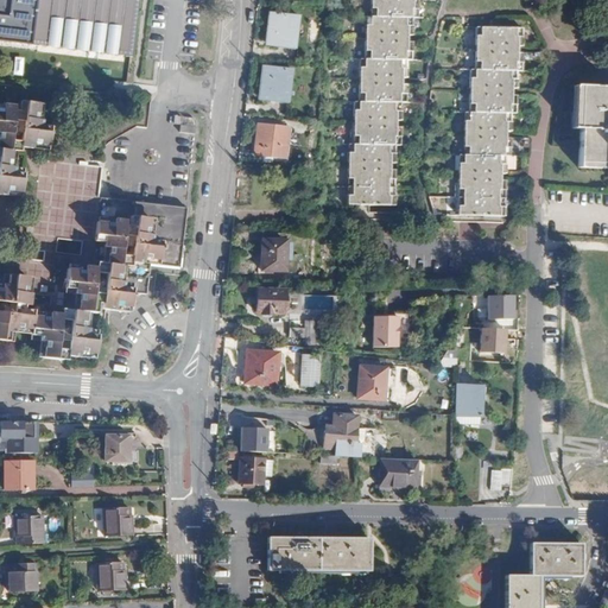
[(131,56),(138,0),(0,0),(0,39),(29,43),(131,56)]
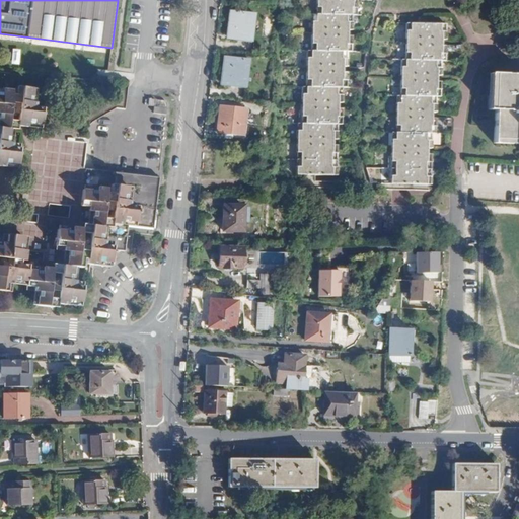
[(307,90),(306,98),(303,98),(298,98),(298,106),(295,106),(295,130),(299,130),(299,137),(295,137),(291,137),(291,145),(286,145),(287,169),(291,169),(291,177),(291,184),(287,184),(287,194),(326,193),(325,183),(322,183),(322,176),(322,168),(325,168),(325,158),(322,158),(322,154),(325,154),(325,145),(321,145),(321,136),(325,136),(330,136),(330,130),(334,130),(334,120),(330,119),(330,115),(334,115),(334,106),(330,106),(330,97),(334,97),(339,97),(338,90),(342,89),(342,79),(338,79),(338,75),(342,75),(342,65),(338,65),(338,58),(342,58),(347,58),(347,50),(350,51),(350,41),(346,41),(347,36),(350,36),(350,26),(347,26),(347,19),(350,19),(354,19),(354,10),(358,11),(358,0),(357,0),(318,0),(319,11),(323,11),(323,19),(319,19),(316,19),(316,27),(311,27),(311,51),(316,51),(316,59),(311,59),(306,59),(306,66),(303,66),(303,90),(307,90)]
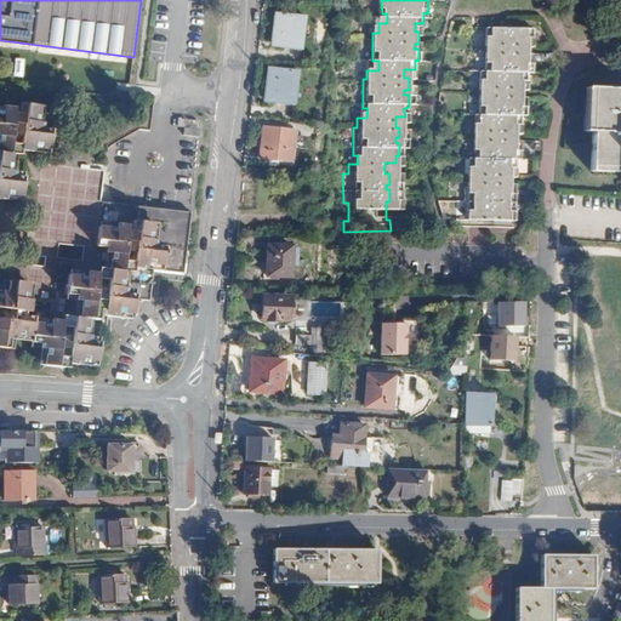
[(298,47),(302,17),(274,13),(271,44),(298,47)]
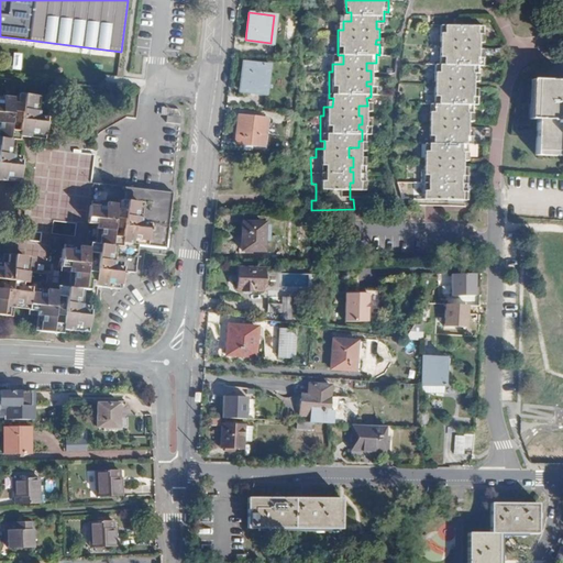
[(422,120),(422,145),(427,145),(427,154),(422,154),(419,154),(419,162),(415,162),(415,189),(419,189),(419,198),(419,206),(415,206),(415,214),(456,214),(456,206),(452,206),(452,198),(452,189),(455,188),(455,178),(452,178),(452,174),(455,174),(455,162),(452,162),(452,154),(455,154),(460,154),(460,145),(464,145),(464,135),(461,134),(460,130),(464,130),(464,120),(460,120),(460,112),(464,112),(468,112),(468,103),(473,102),(473,92),(468,92),(468,88),(473,88),(473,77),(468,77),(470,68),(473,68),(477,68),(477,59),(482,59),(482,48),(477,48),(478,44),(481,44),(482,34),(477,34),(478,25),(443,25),(443,34),(439,34),(439,61),(443,61),(443,69),(439,69),(435,69),(435,77),(432,77),(432,103),(435,103),(435,112),(431,112),(427,112),(427,120),(422,120)]
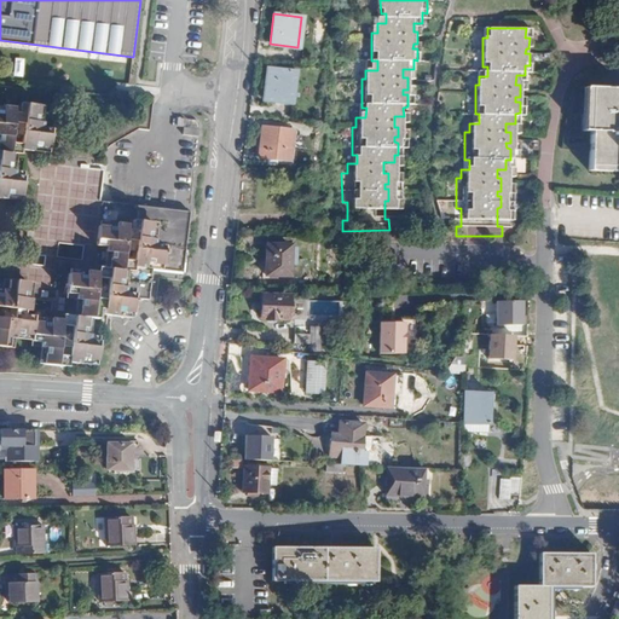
[(289,102),(293,70),(267,67),(262,98),(289,102)]
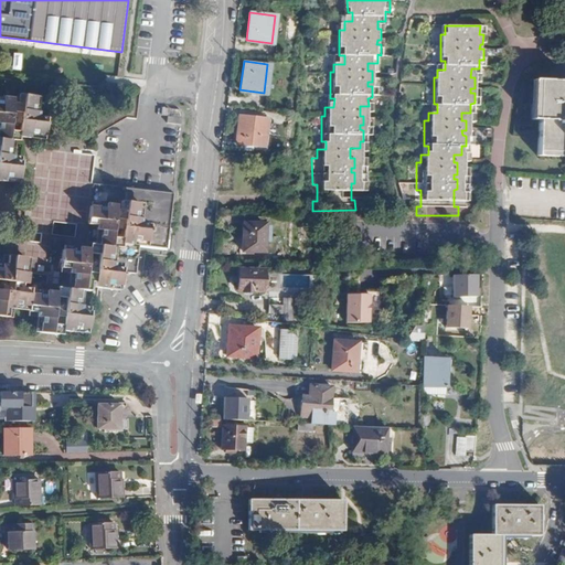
[(564,82),(539,82),(537,121),(539,121),(537,152),(564,153),(564,82)]
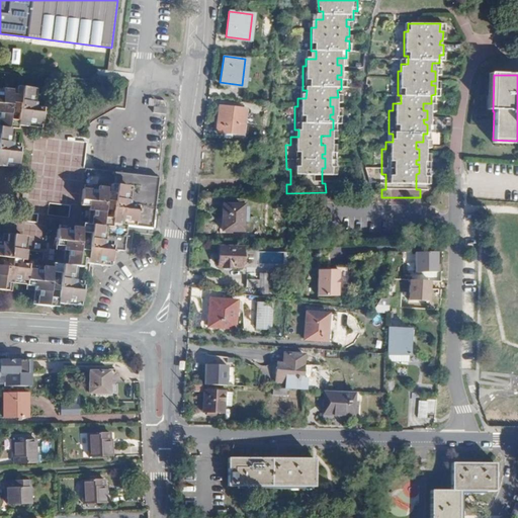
[(29,86),(14,84),(13,92),(18,92),(14,121),(24,123),(25,120),(39,122),(41,105),(30,103),(30,99),(27,99),(29,86)]
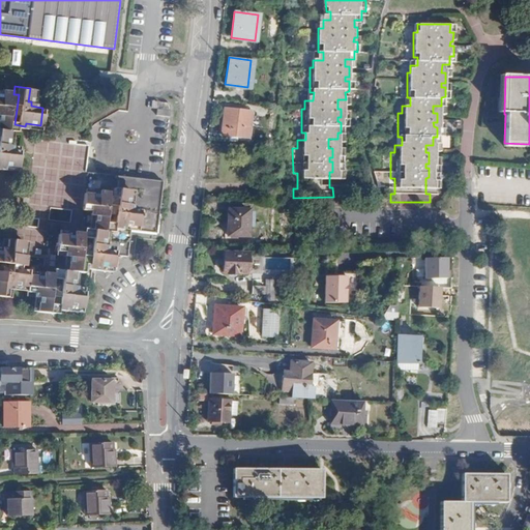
[(6,120),(10,91),(0,89),(0,168),(2,168),(2,165),(16,166),(18,149),(6,148),(6,143),(5,143),(6,129),(10,129),(11,121),(6,120)]
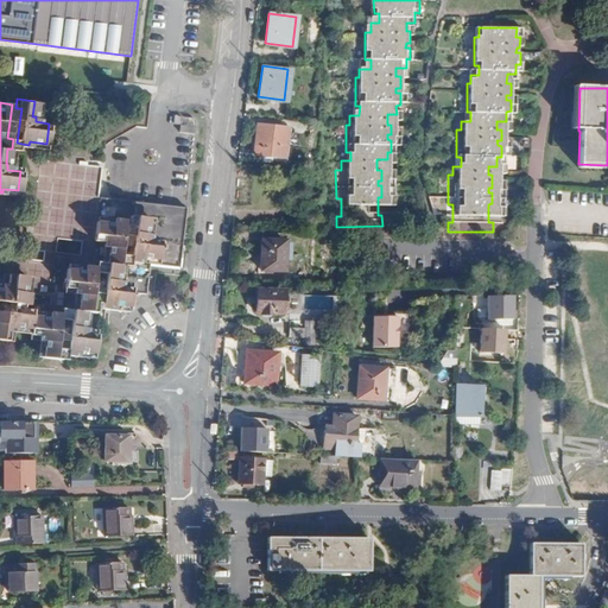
[(190,115),(182,114),(179,122),(189,124),(190,115)]
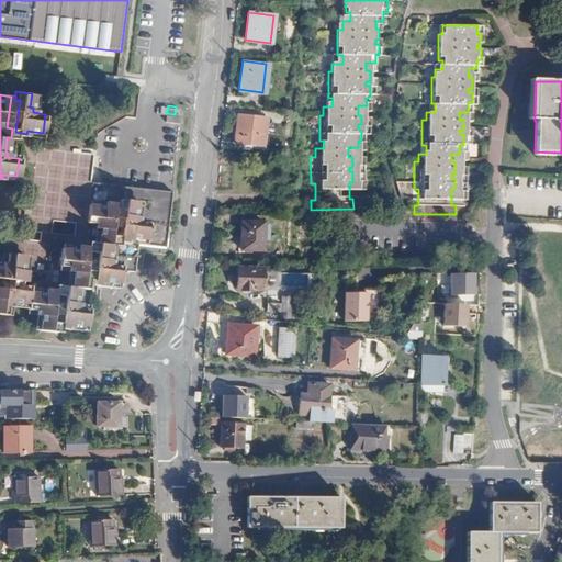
[(266,117),(238,114),(235,143),(262,145),(266,117)]
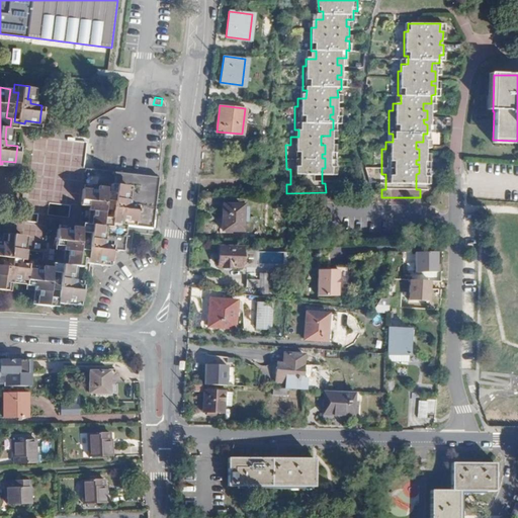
[(249,106),(248,115),(258,116),(259,107),(249,106)]
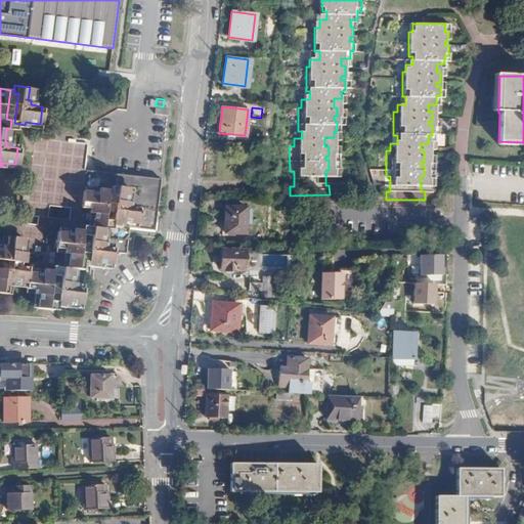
[(33,136),(26,194),(24,215),(38,216),(40,204),(44,205),(45,195),(80,200),(81,182),(86,142),(33,136)]
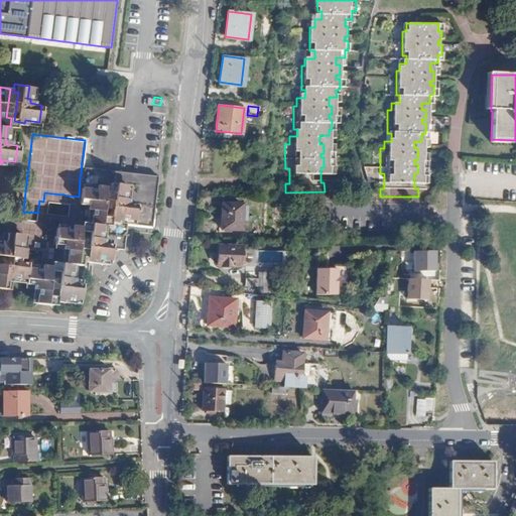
[(124,185),(123,198),(127,199),(126,203),(136,204),(135,220),(121,219),(120,223),(111,222),(113,200),(104,199),(102,216),(107,217),(106,222),(129,225),(130,224),(153,226),(159,176),(88,167),(86,188),(94,189),(95,185),(105,186),(104,190),(109,190),(110,183),(124,185)]
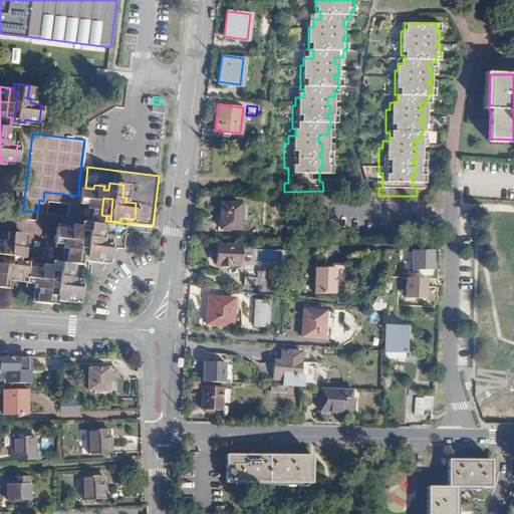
[(85,188),(82,204),(89,205),(88,209),(90,210),(89,219),(105,221),(106,216),(101,215),(103,198),(112,199),(110,221),(119,222),(120,218),(135,219),(136,203),(125,202),(126,198),(122,197),(123,185),(109,183),(108,190),(103,190),(104,186),(94,185),(93,189),(85,188)]
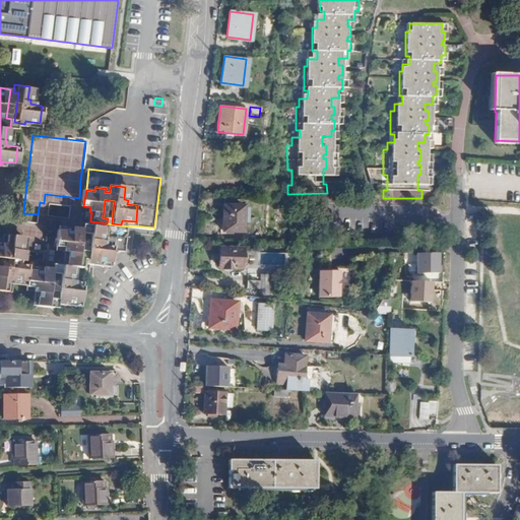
[(78,205),(76,219),(90,221),(91,212),(89,211),(90,207),(83,206),(80,206),(78,205)]
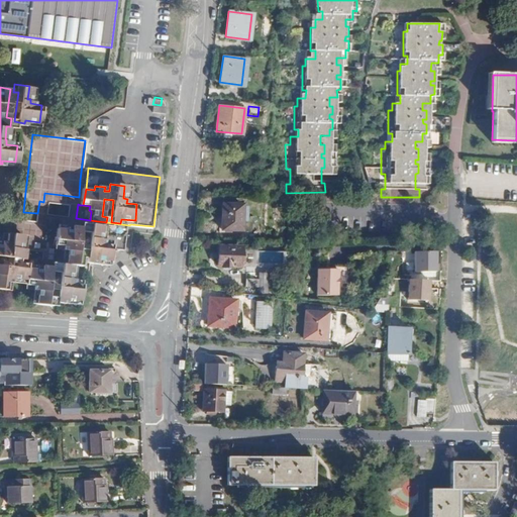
[(241,206),(221,205),(221,230),(241,230),(241,206)]
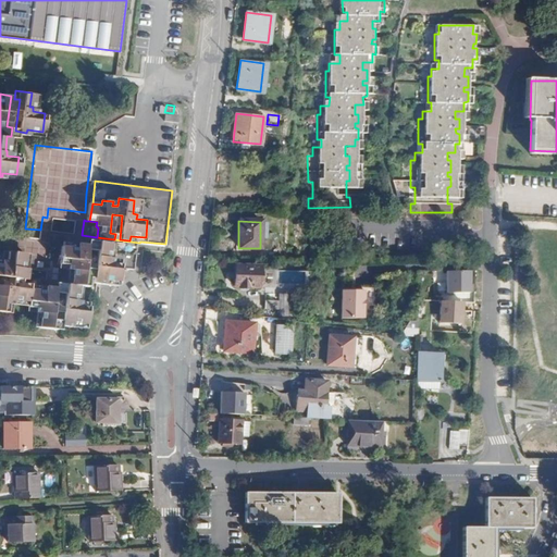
[(24,235),(22,252),(20,269),(23,270),(45,272),(44,282),(60,284),(69,285),(71,271),(66,270),(67,264),(58,263),(60,246),(74,247),(74,245),(85,246),(82,276),(87,276),(87,281),(93,281),(96,251),(95,250),(90,249),(91,244),(24,235)]
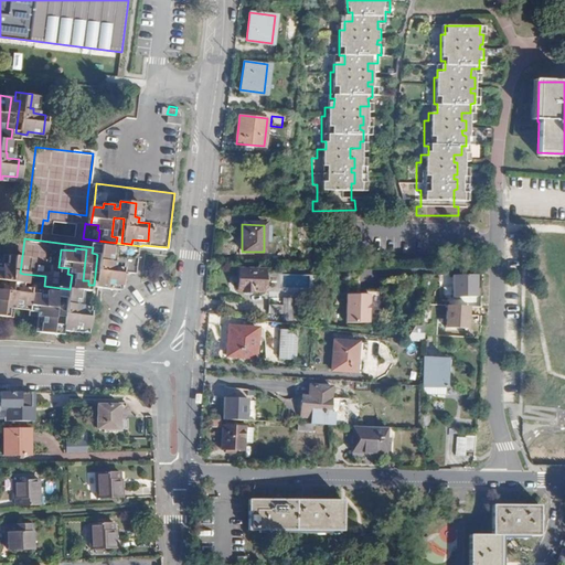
[(93,244),(93,247),(109,249),(109,246),(116,247),(116,246),(116,243),(98,241),(98,244),(93,244)]
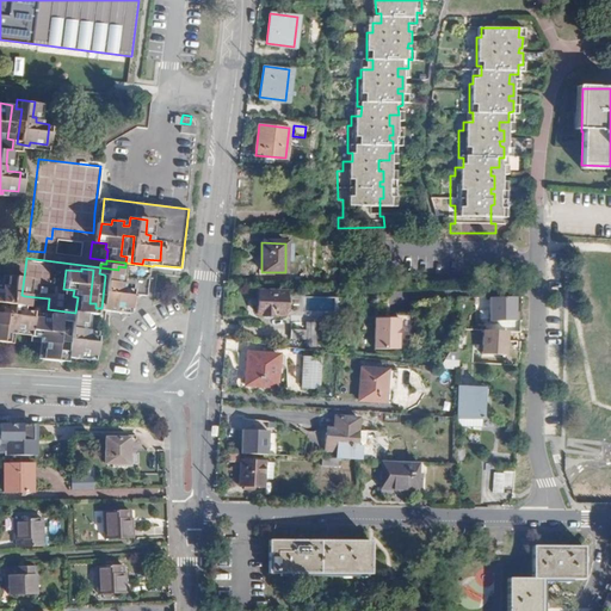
[(105,276),(102,308),(113,309),(113,306),(130,308),(133,289),(131,288),(119,287),(121,282),(117,282),(118,270),(100,267),(99,273),(104,275),(105,276)]
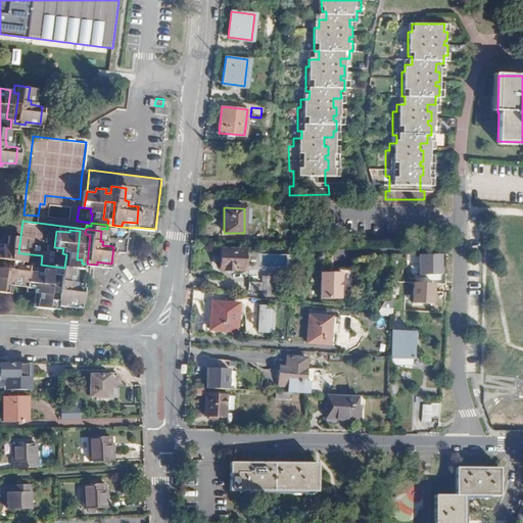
[(59,277),(56,306),(65,307),(66,303),(81,305),(82,290),(82,289),(72,288),(72,284),(69,283),(70,269),(81,270),(82,264),(82,259),(77,259),(80,231),(69,230),(69,232),(56,231),(54,247),(63,248),(62,253),(66,254),(64,268),(56,267),(55,276),(59,277)]
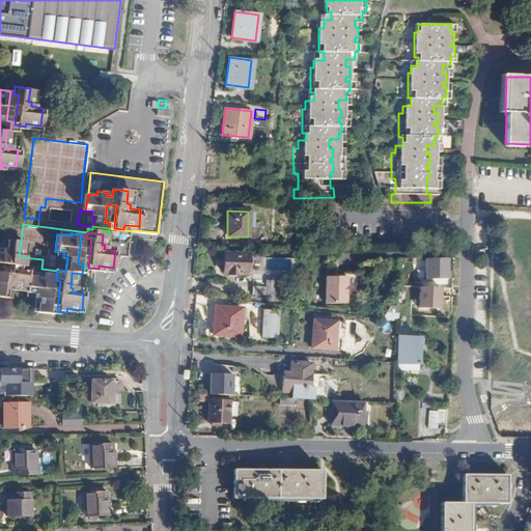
[(103,234),(102,245),(105,245),(104,249),(114,250),(115,251),(113,268),(99,266),(99,269),(115,271),(116,268),(120,269),(121,255),(130,256),(132,243),(118,241),(118,236),(103,234)]
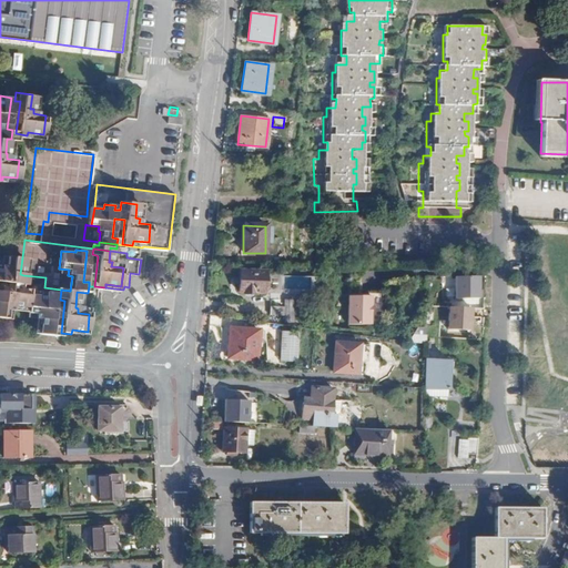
[(0,282),(22,285),(23,275),(20,274),(22,257),(3,255),(2,267),(0,266),(0,282)]
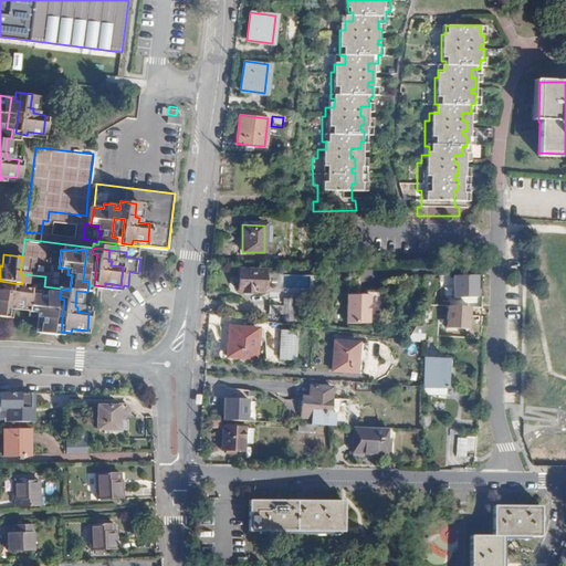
[(265,270),(240,270),(239,290),(244,290),(244,292),(254,292),(255,290),(265,290),(265,270)]
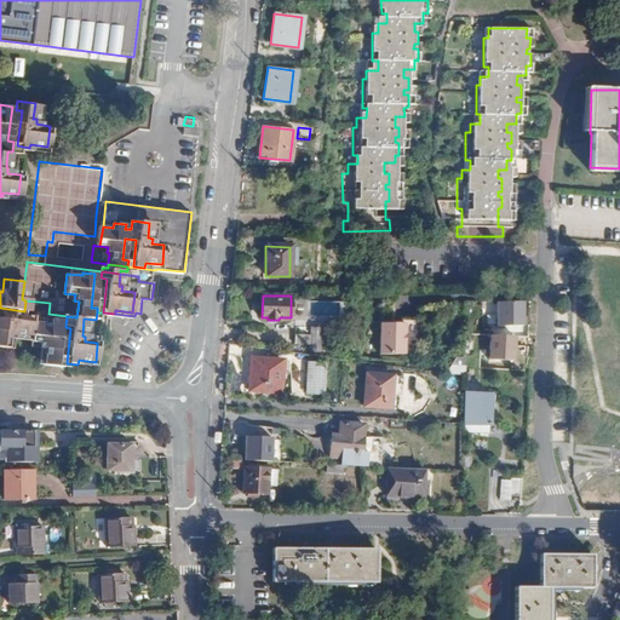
[(342,316),(342,302),(315,302),(315,316),(342,316)]
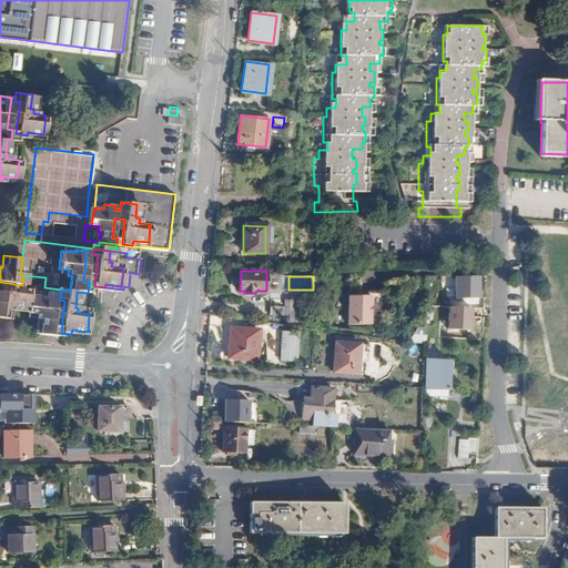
[(477,297),(478,277),(454,276),(454,297),(477,297)]
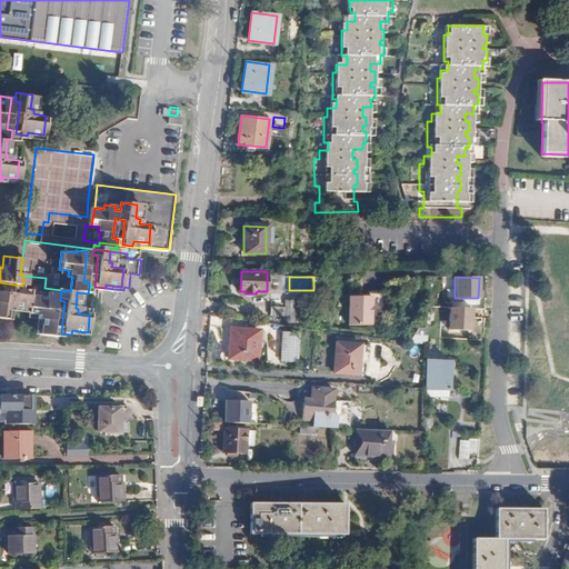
[(17,295),(0,292),(0,321),(3,321),(6,312),(10,312),(10,307),(27,309),(26,315),(38,316),(38,320),(41,321),(40,335),(57,337),(58,328),(52,327),(56,296),(45,293),(43,298),(28,297),(29,292),(18,290),(17,295)]
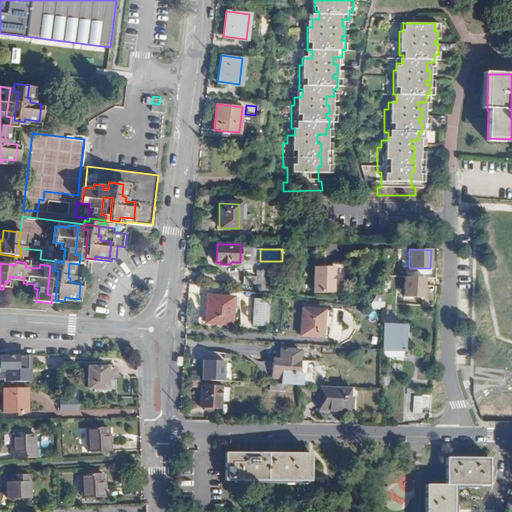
[(326,266),(314,266),(313,292),(333,292),(334,266),(326,266)]
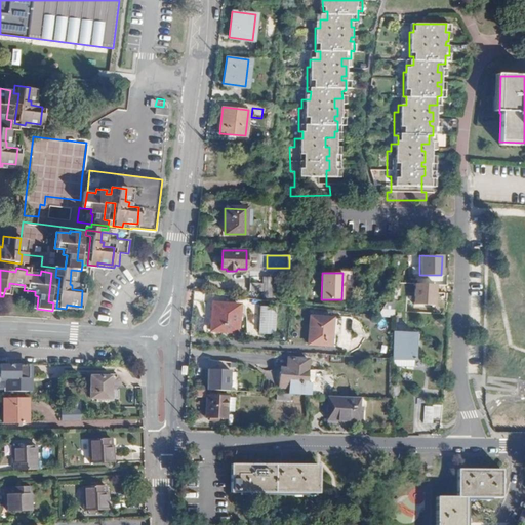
[(264,283),(251,282),(250,290),(263,291),(264,283)]
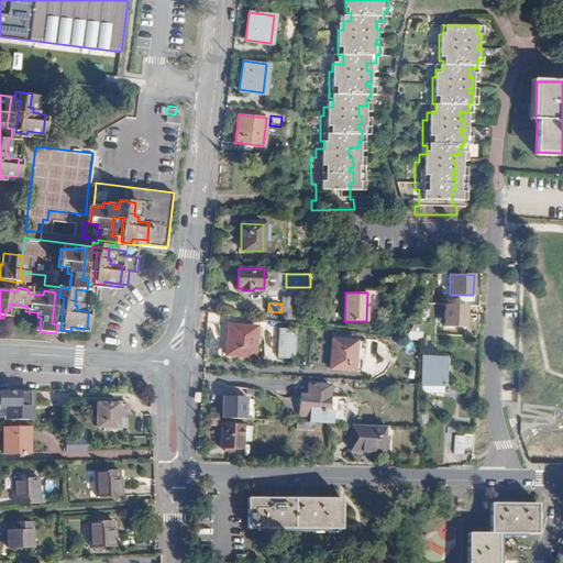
[(466,328),(466,306),(444,306),(444,328),(466,328)]
